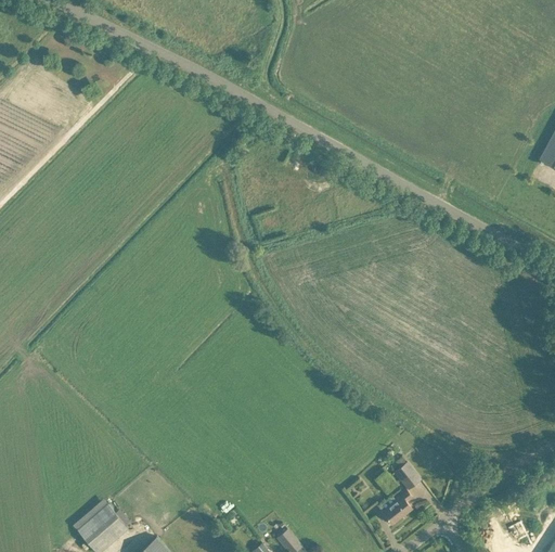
[(554,168),(554,133),(541,162),(554,168)]
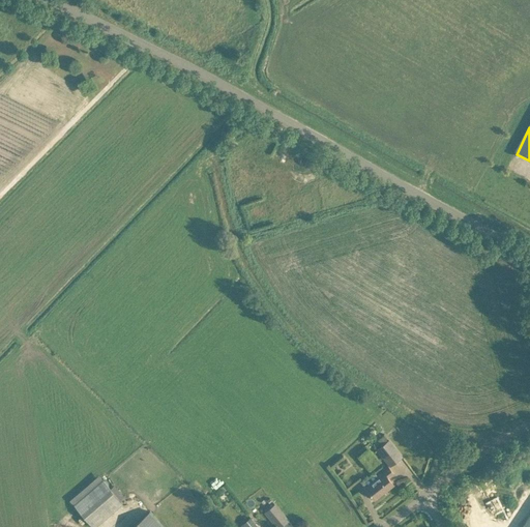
[(379,452),(376,456),(378,460),(382,457),(390,468),(402,459),(389,442),(378,451),(379,452)]
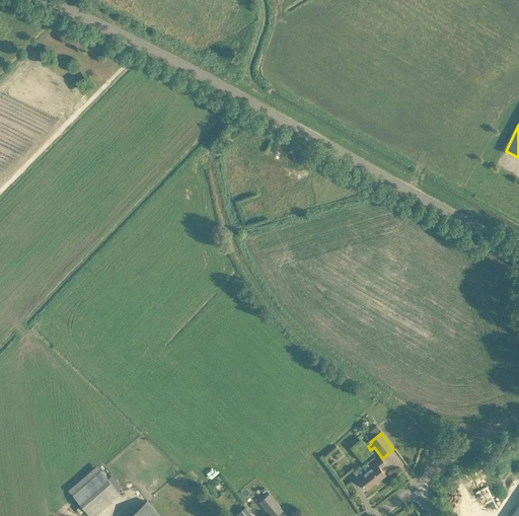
[(370,470),(359,478),(358,480),(367,491),(385,476),(380,470),(385,466),(380,459),(369,468),(370,470)]
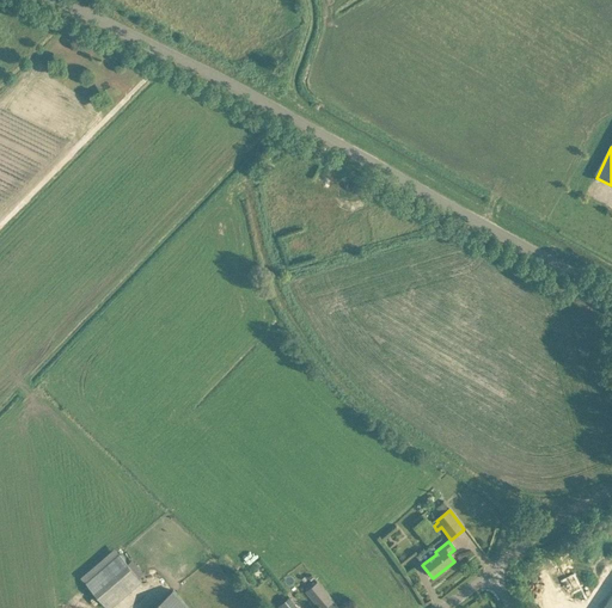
[(112,607),(142,582),(115,552),(83,582),(105,607),(112,607)]
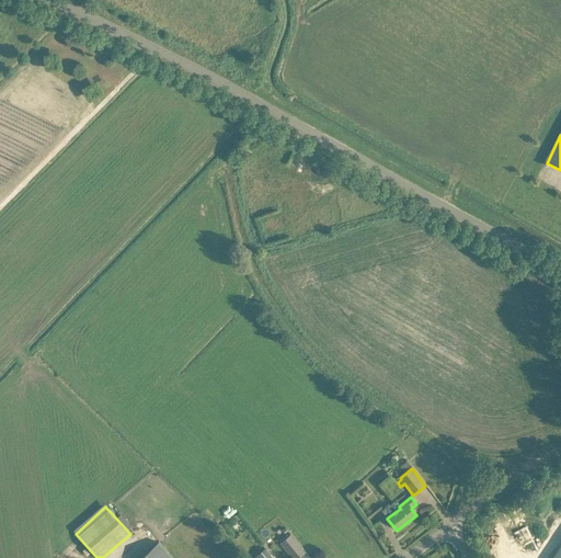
[(307,557),(305,554),(306,554),(290,536),(281,545),(290,557),(307,557)]
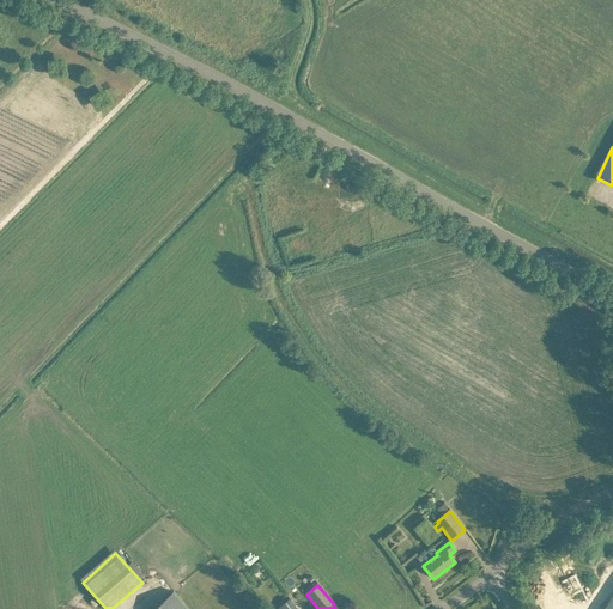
[(189,608),(175,591),(152,608),(189,608)]
